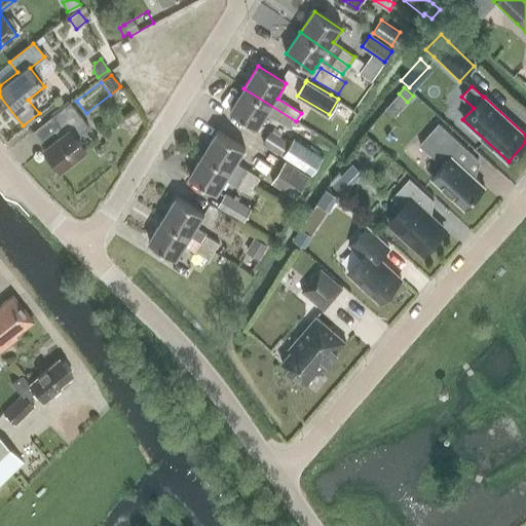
[(296,121),(243,88),(229,111),(258,128),(267,114),(291,128),(296,121)]
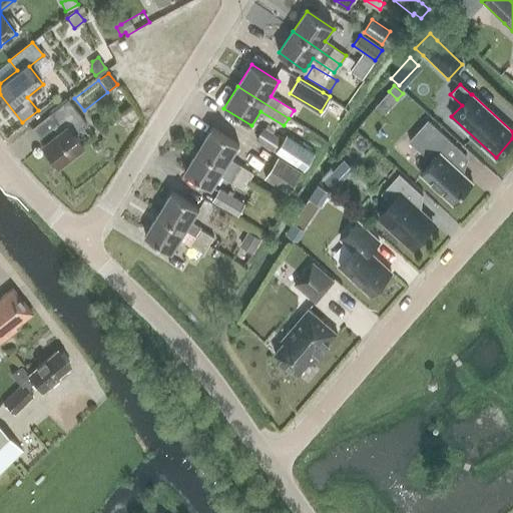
[(73,135),(85,125),(66,101),(49,113),(62,129),(41,146),(57,166),(82,146),(73,135)]
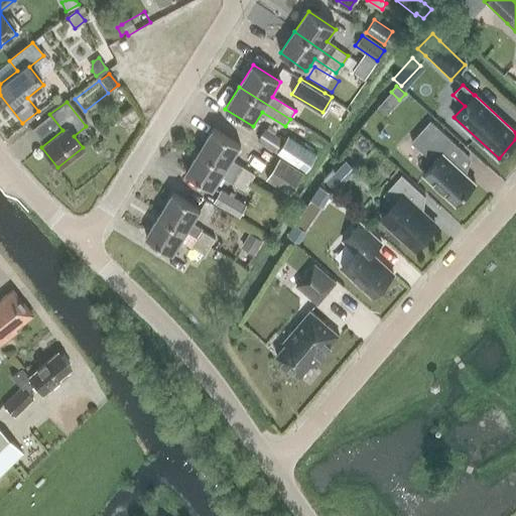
[(124,102),(116,108),(119,114),(128,108),(124,102)]
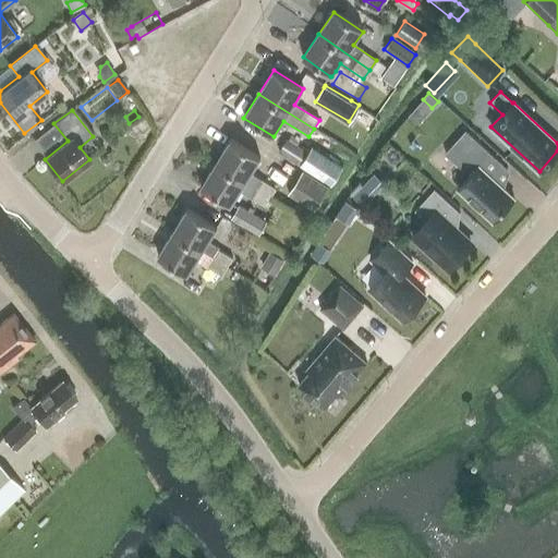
[(483,169),(495,157),(465,130),(445,153),(470,176),(458,189),(493,221),(514,198),(483,169)]
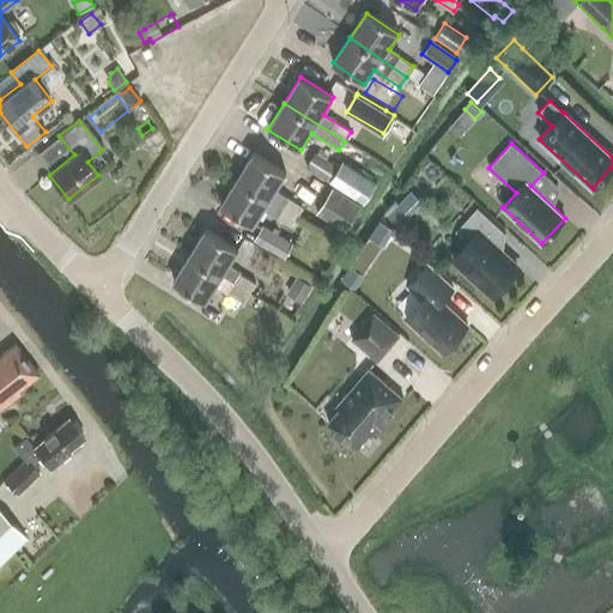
[(253,153),(237,178),(296,216),(302,206),(275,189),(286,174),(253,153)]
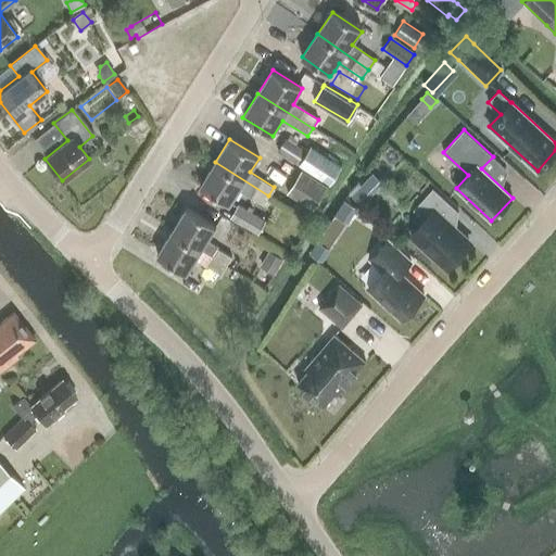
[(342,166),(311,147),(310,149),(307,148),(304,152),(285,140),(277,152),(330,185),(342,166)]
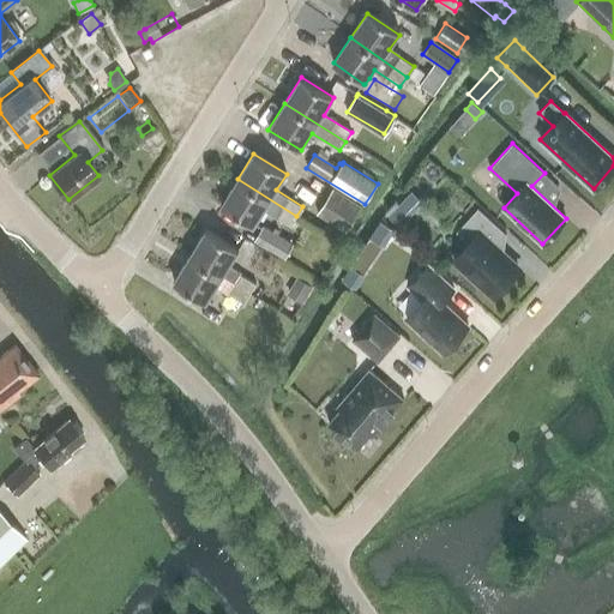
[(296,216),(238,179),(221,205),(254,226),(265,209),(290,224),(296,216)]
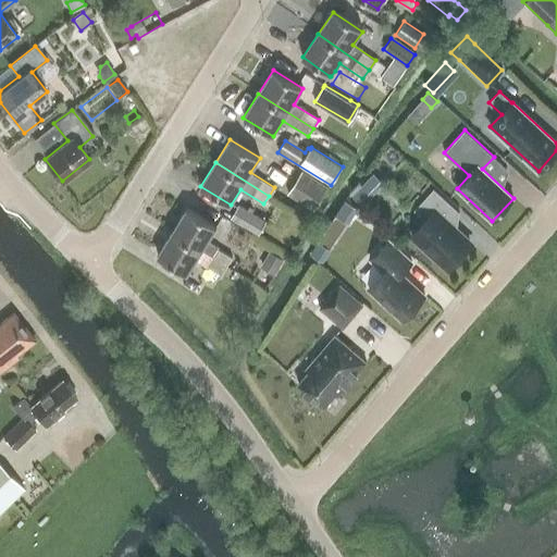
[(313,210),(329,186),(302,170),(287,194),(313,210)]
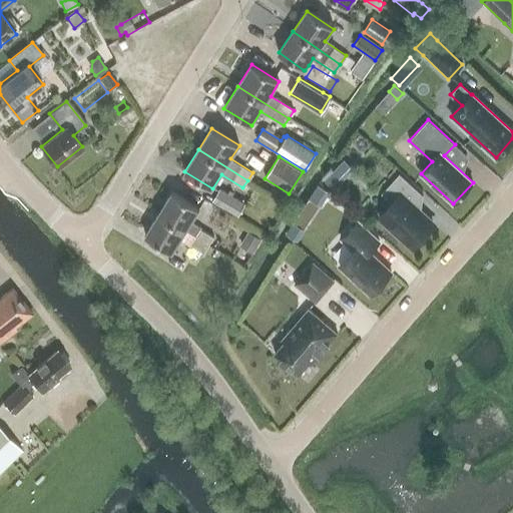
[(325,181),(331,186),(342,174),(336,169),(325,181)]
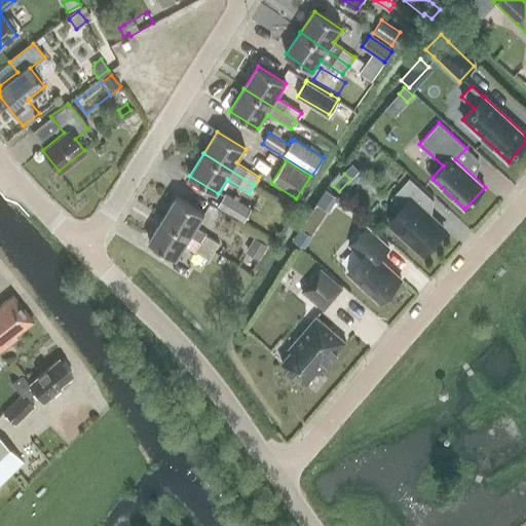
[(402,208),(389,221),(401,232),(399,234),(410,243),(411,241),(423,253),(445,230),(423,212),(434,200),(409,179),(391,198),(402,208)]
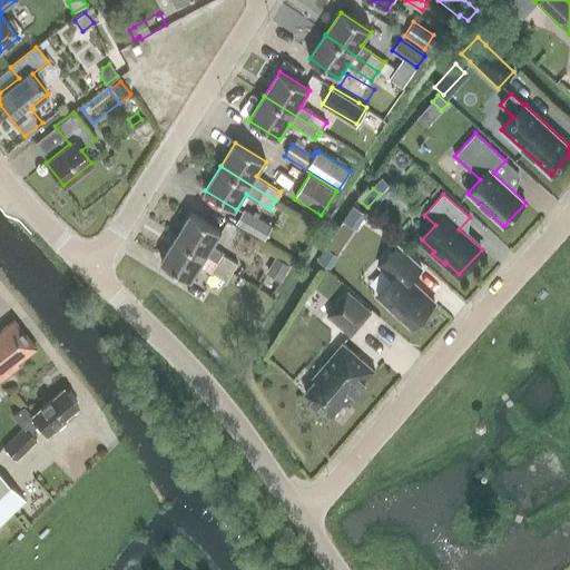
[(346,220),(356,228),(367,216),(359,207),(346,220)]
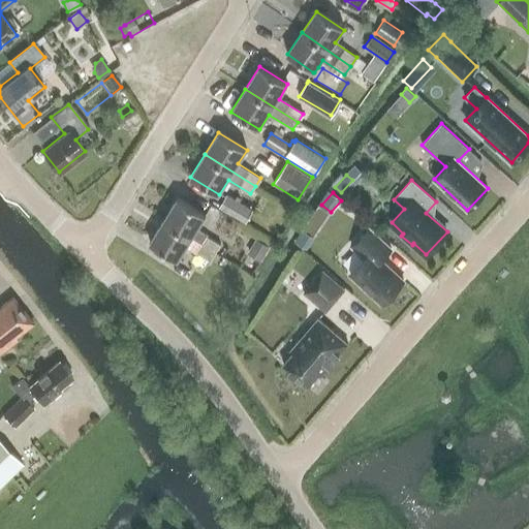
[(253,209),(227,194),(219,208),(246,222),(253,209)]
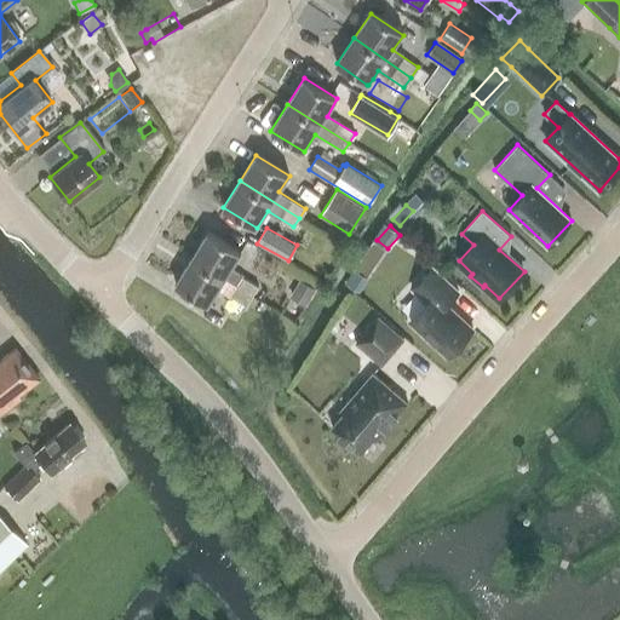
[(207,233),(191,258),(224,280),(235,287),(236,286),(253,296),(259,286),(230,269),(240,253),(207,233)]
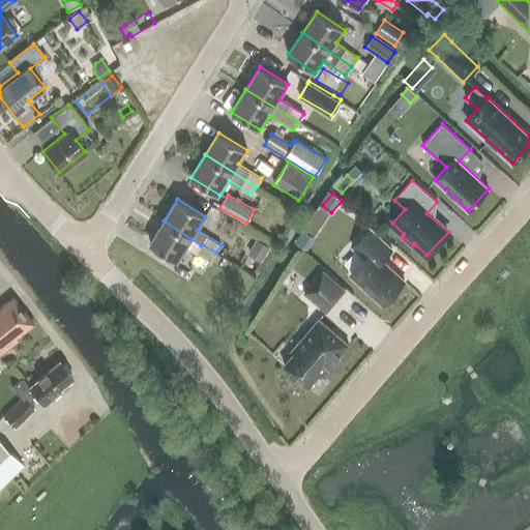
[(201,245),(192,239),(164,221),(149,243),(177,261),(186,247),(197,254),(197,252),(211,261),(216,253),(202,244),(201,245)]
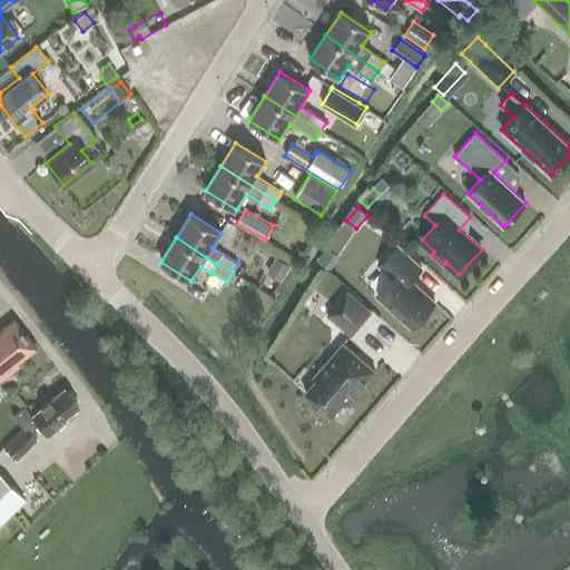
[(411,281),(421,268),(397,246),(380,266),(392,278),(376,295),(412,327),(434,303),(411,281)]
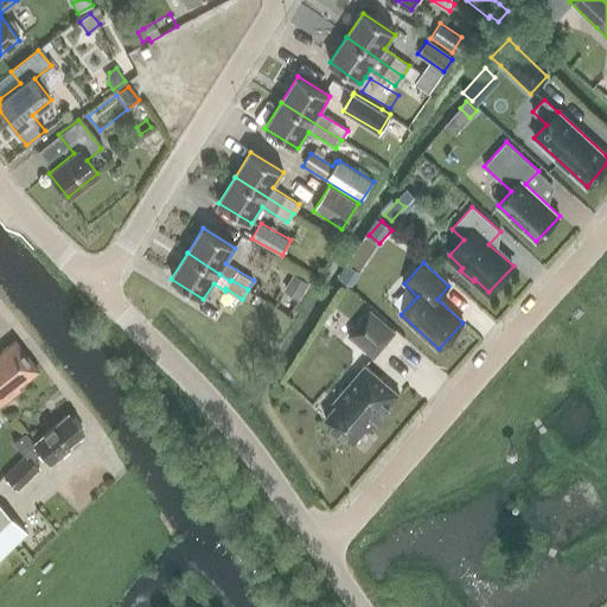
[(352,286),(362,272),(360,272),(347,263),(338,276),(342,279),(352,286)]
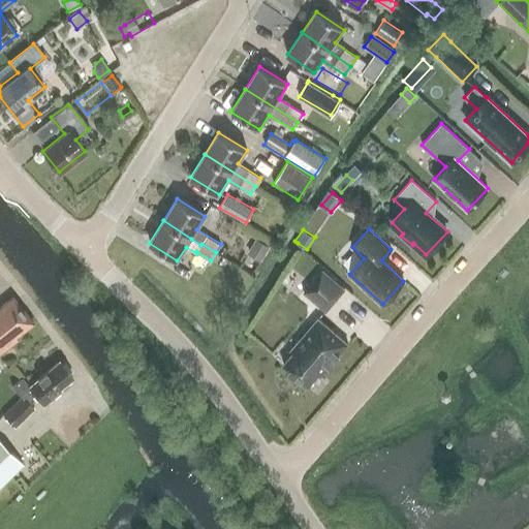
[(260,259),(268,247),(256,240),(248,251),(260,259)]
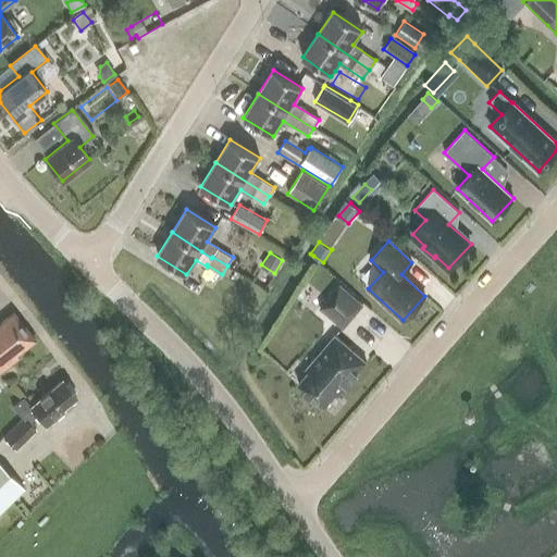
[(341,285),(322,309),(344,329),(361,307),(341,285)]
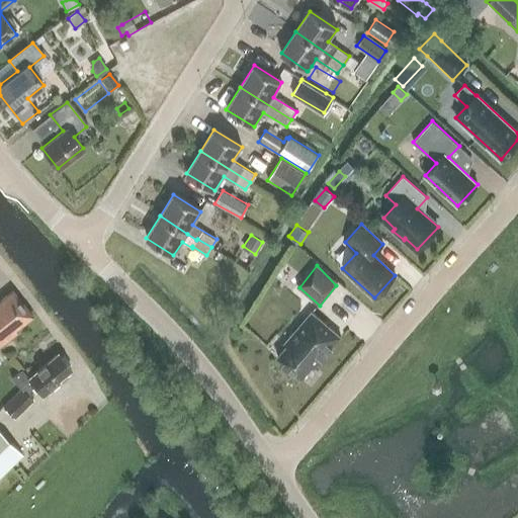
[(12,330),(29,316),(11,292),(0,301),(0,345),(15,333),(12,330)]
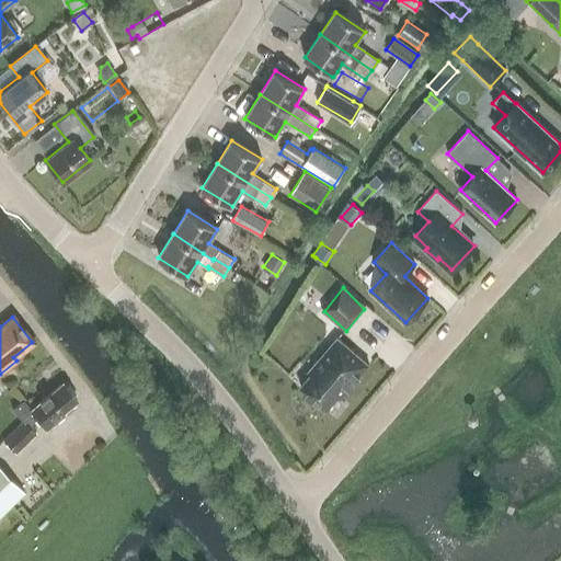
[(359,375),(369,365),(338,338),(309,370),(311,373),(300,387),(307,392),(319,403),(327,409),(338,396),(341,398),(350,388),(361,375),(359,375)]
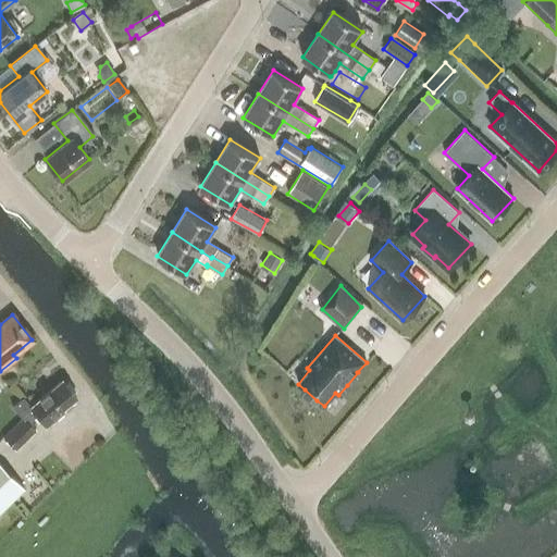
[(2,374),(0,375),(0,403),(15,383),(2,374)]
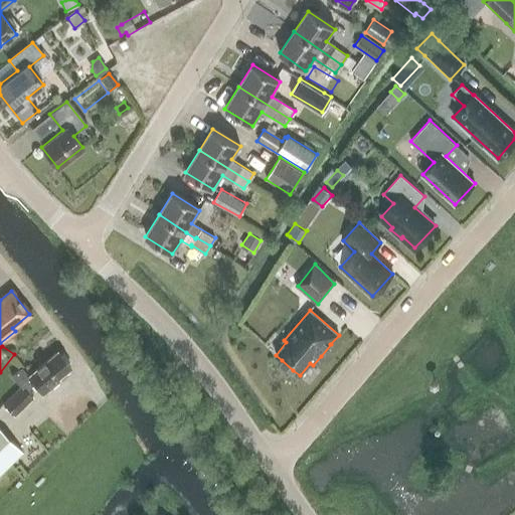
[(55,352),(28,375),(21,367),(9,377),(16,385),(19,388),(3,403),(14,414),(32,398),(26,392),(34,385),(42,393),(56,379),(55,378),(68,366),(55,352)]
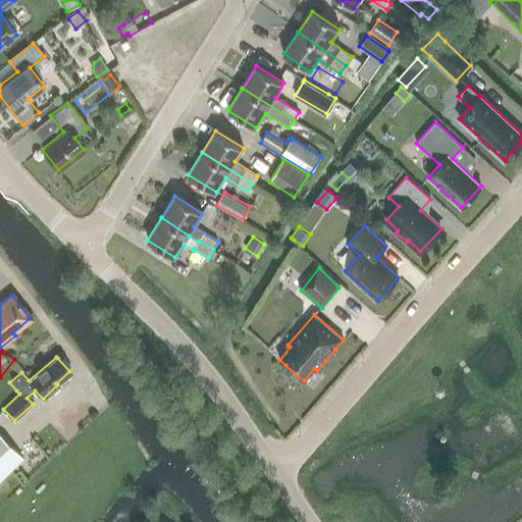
[(0,480),(22,459),(0,435),(0,480)]
